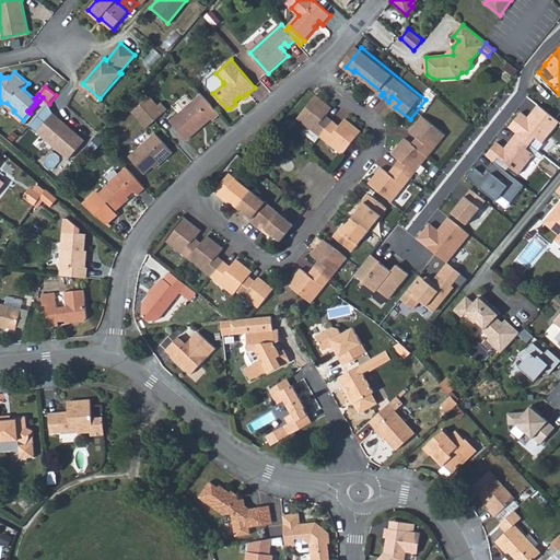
[(214,120),(221,114),(202,94),(172,123),(187,140),(212,118),(214,120)]
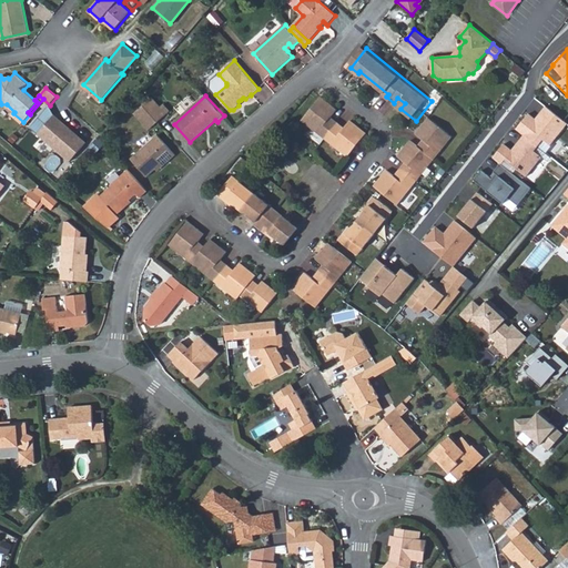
[(192,95),(179,107),(184,113),(198,102),(192,95)]
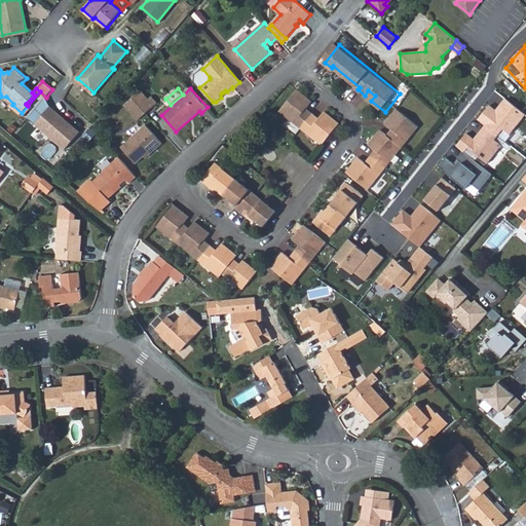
[(324,121),(317,116),(310,111),(316,103),(303,90),(285,113),(327,148),(344,125),(330,113),(324,121)]
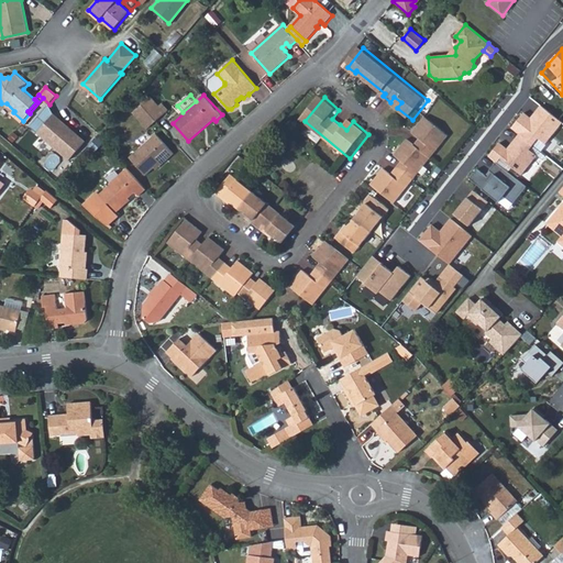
[(166,114),(151,98),(142,106),(157,122),(166,114)]
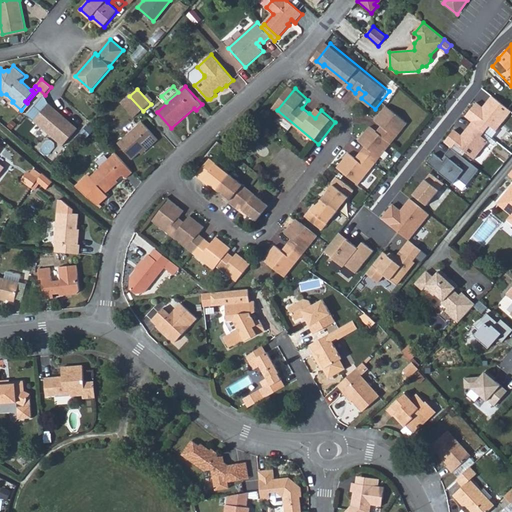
[(121,103),(134,118),(143,111),(129,96),(121,103)]
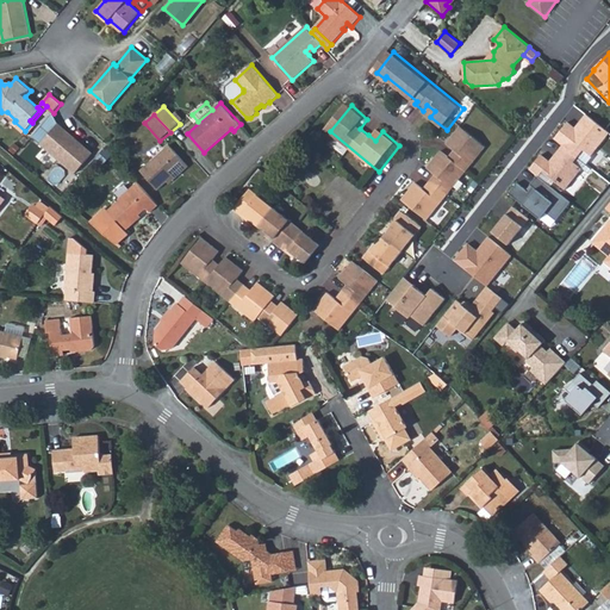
[(542,155),(530,170),(539,176),(542,172),(566,190),(584,169),(577,163),(585,153),(591,157),(609,132),(586,114),(576,128),(568,123),(555,139),(562,147),(552,161),(542,155)]
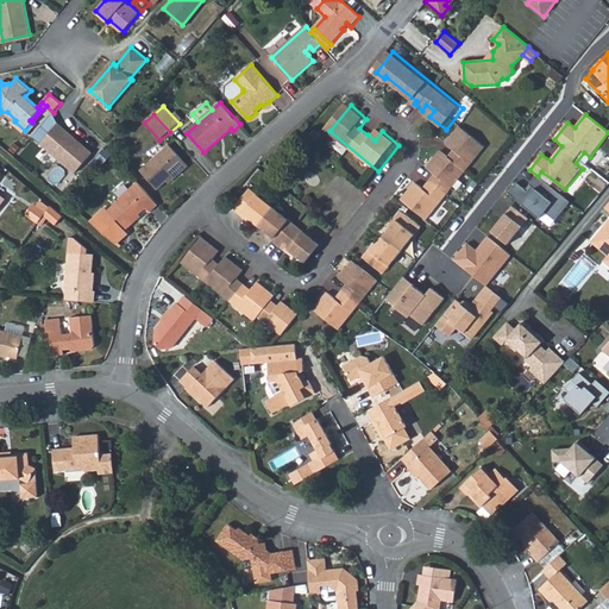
[(93,151),(58,123),(42,143),(76,171),(93,151)]
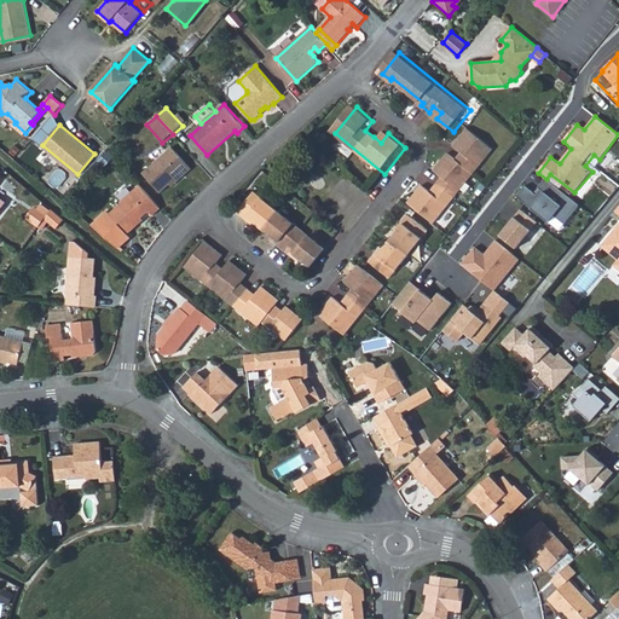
[(447,177),(441,184),(435,192),(428,186),(414,202),(438,224),(499,150),(474,129),(460,146),(467,154),(461,160),(453,154),(439,171),(447,177)]
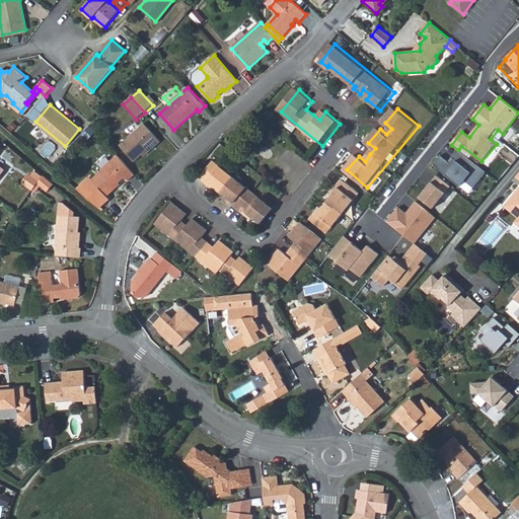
[(135,161),(142,155),(146,151),(148,152),(150,150),(151,151),(161,142),(145,124),(121,146),(135,161)]
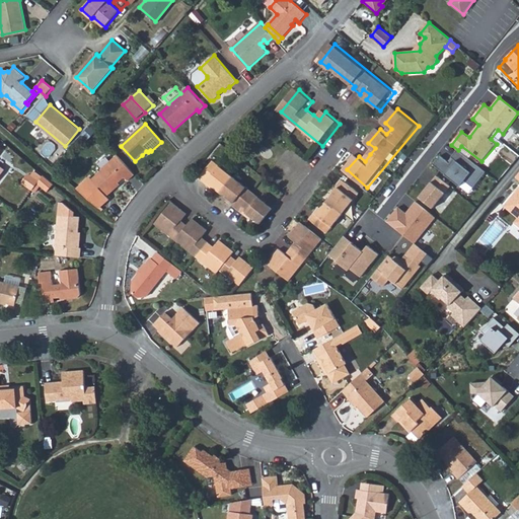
[(438,154),(431,163),(462,188),(466,182),(473,189),(486,172),(458,150),(452,158),(449,162),(438,154)]
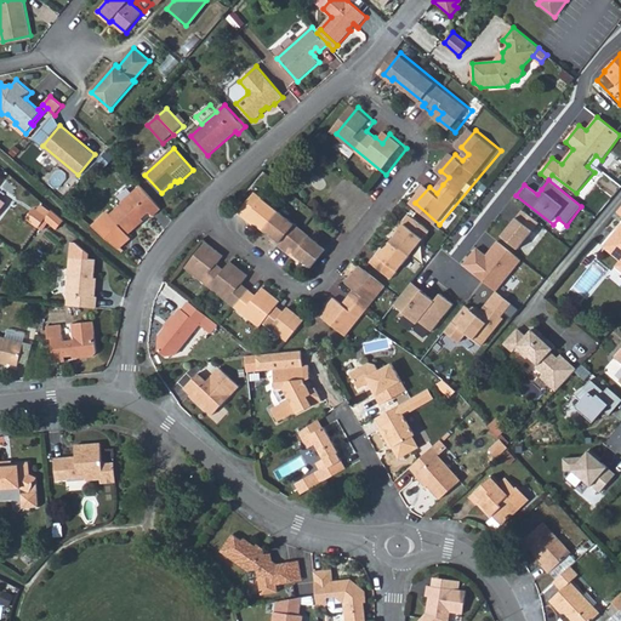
[(154,216),(161,209),(141,184),(123,201),(124,204),(110,215),(129,235),(143,222),(141,220),(149,211),(154,216)]
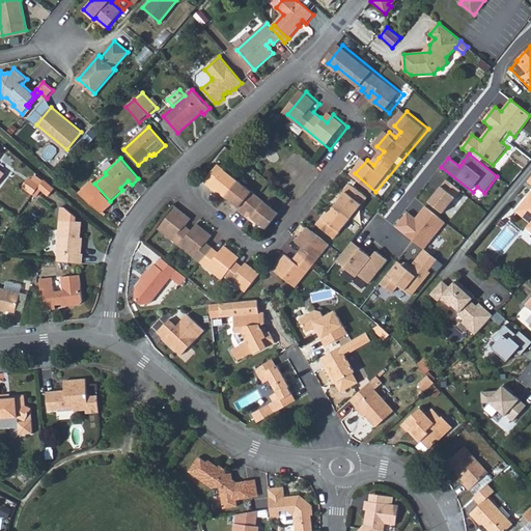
[(215,187),(227,197),(242,207),(239,211),(254,222),(256,220),(268,229),(281,213),(220,164),(205,183),(213,189),(215,187)]
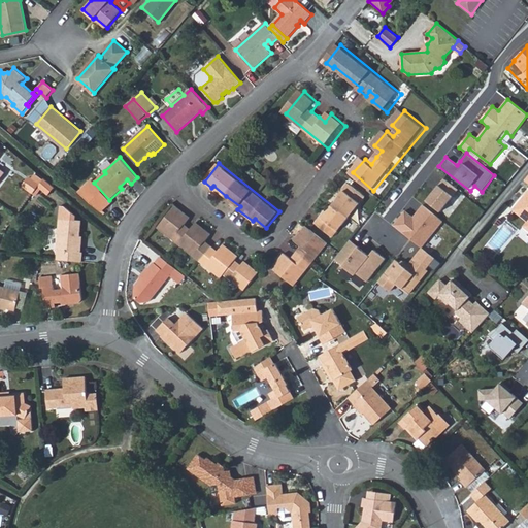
[(527,175),(524,180),(527,184),(527,192),(514,210),(527,221),(527,222),(524,227),(527,230),(527,175)]
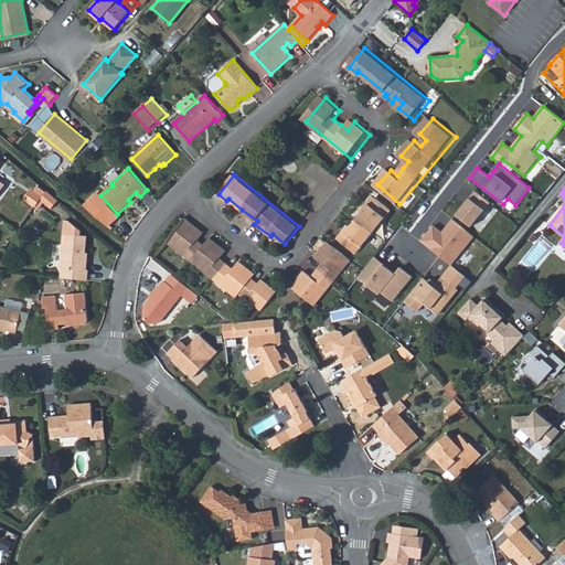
[(50,208),(56,200),(45,191),(39,200),(50,208)]
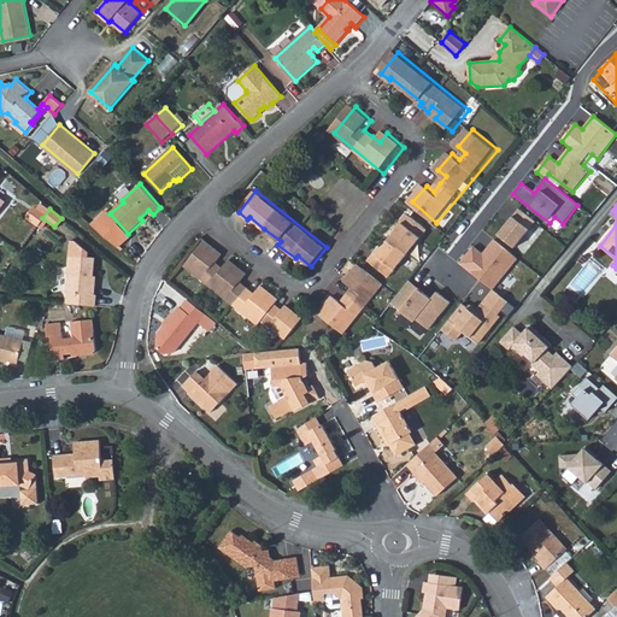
[(393,276),(432,230),(405,210),(398,217),(401,221),(376,252),(372,250),(368,256),(393,276)]
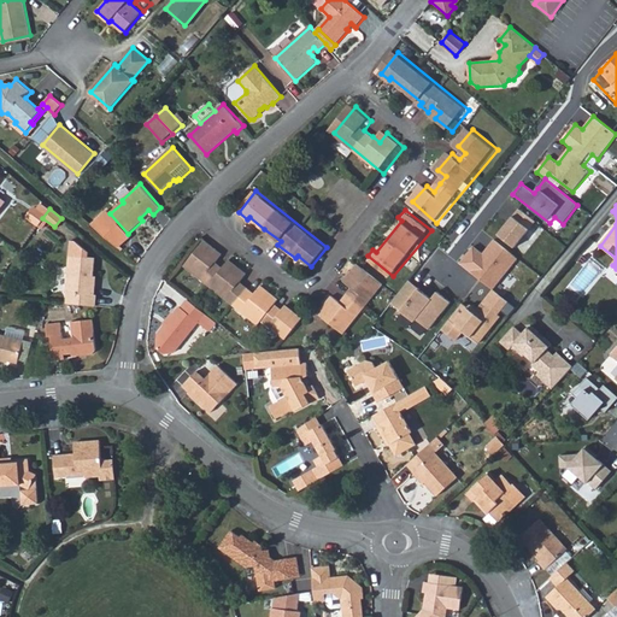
[(518,210),(499,236),(524,254),(545,229),(518,210)]
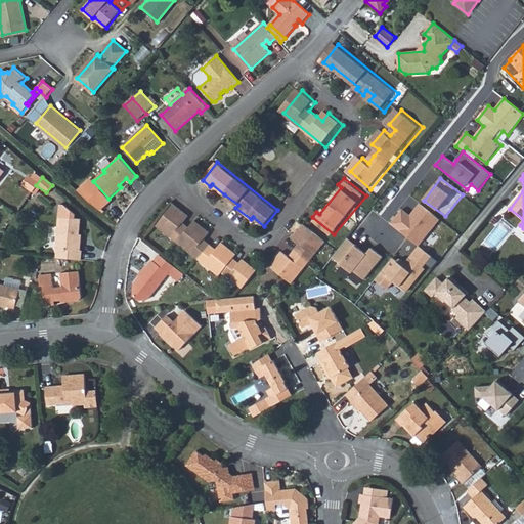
[(57,248),(56,257),(82,258),(82,249),(81,249),(81,237),(79,237),(81,217),(75,217),(75,213),(63,203),(59,203),(56,248),(57,248)]
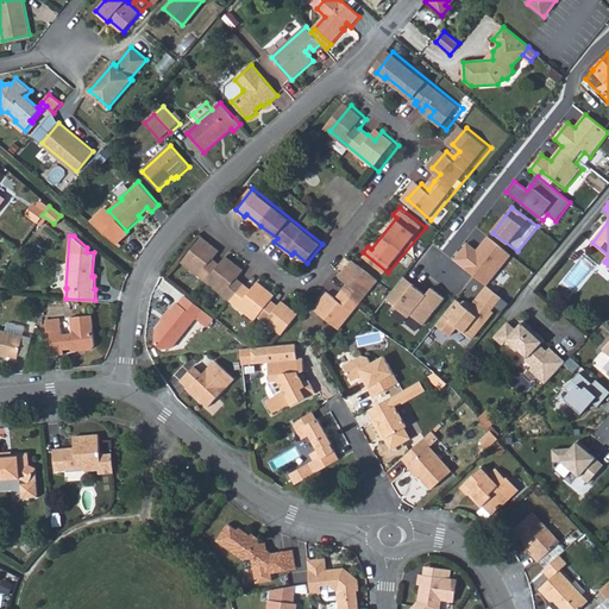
[(468,244),(454,259),(489,286),(513,256),(489,237),(477,251),(468,244)]
